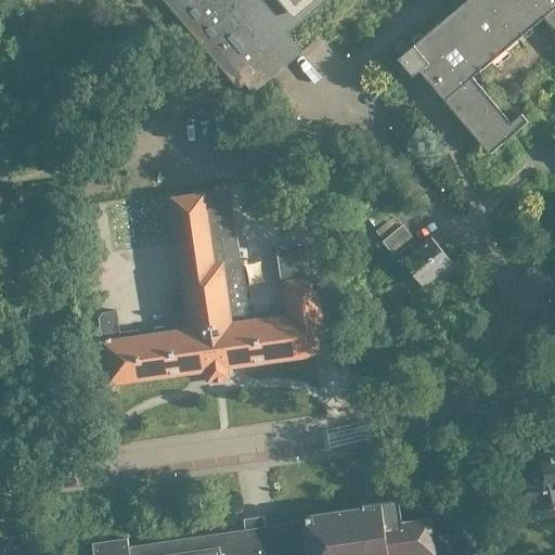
[(282,37),(325,0),(162,0),(176,16),(177,15),(177,14),(182,10),(190,20),(184,24),(184,23),(182,24),(198,44),(201,42),(199,42),(205,38),(213,47),(207,51),(206,52),(222,72),(223,71),(229,66),(236,75),(231,79),(229,80),(239,91),(245,86),(253,95),(271,80),(262,68),(289,46),(282,37)]
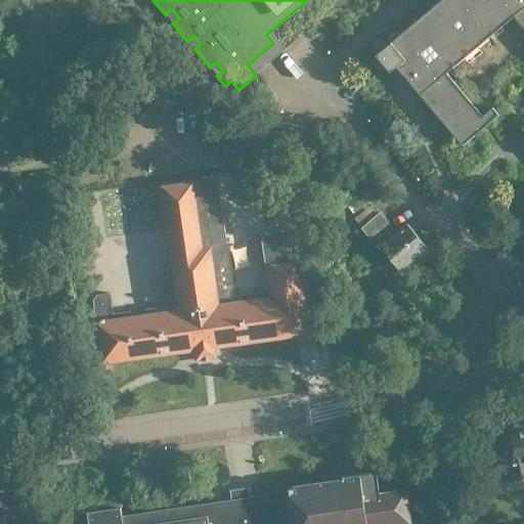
[(523,0),(441,0),(400,36),(397,32),(389,38),(392,42),(377,55),(391,72),(397,67),(464,145),(499,115),(493,106),(483,116),(447,73),(515,16),(523,27),(523,0)]
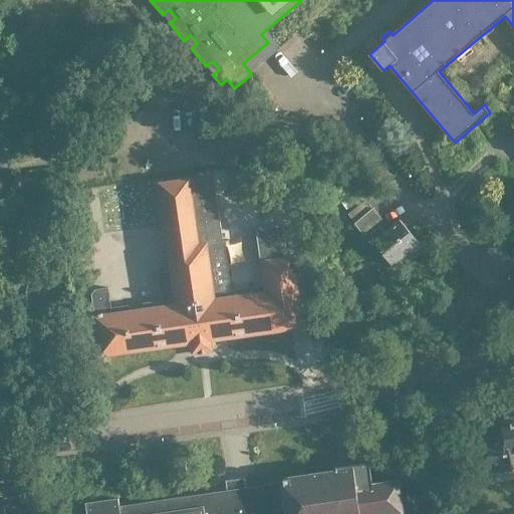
[(90,294),(99,356),(190,343),(192,354),(212,351),(211,340),(303,327),(293,256),(286,257),(281,227),(257,230),(265,286),(249,288),(250,295),(237,296),(236,290),(231,291),(224,242),(222,242),(215,193),(208,194),(206,179),(189,181),(189,180),(159,184),(172,272),(158,274),(162,301),(144,303),(145,309),(129,311),(127,306),(110,308),(108,288),(95,290),(90,294)]
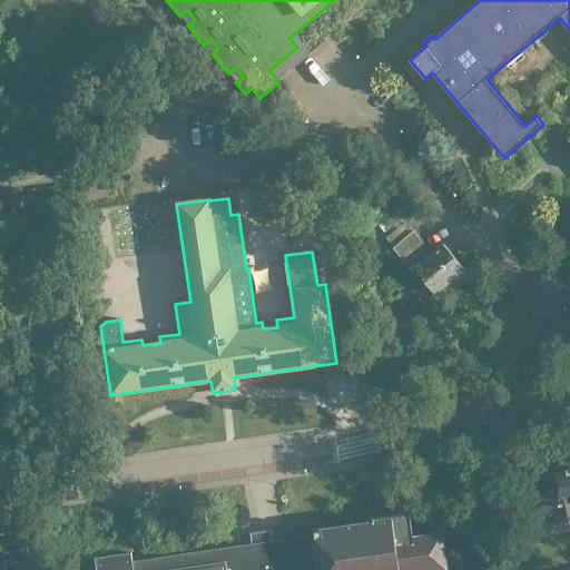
[(463,269),(442,243),(426,256),(425,254),(424,255),(416,246),(422,243),(410,228),(390,246),(401,259),(405,256),(414,267),(411,269),(433,295),(463,269)]
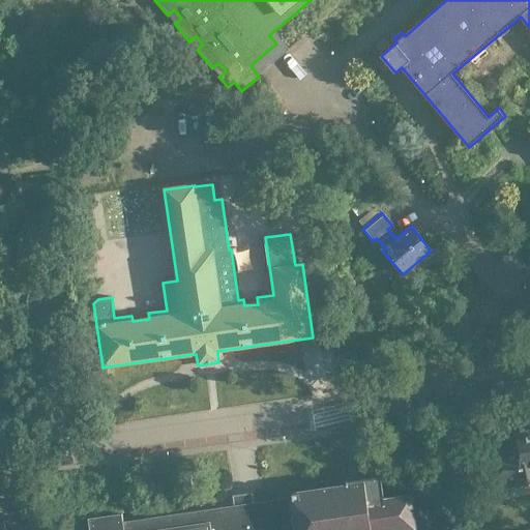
[(529,481),(529,431),(516,435),(518,447),(498,452),(506,488),(529,481)]
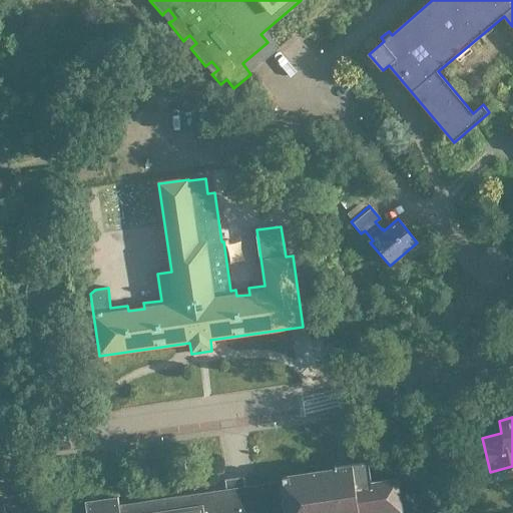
[(120,506),(118,497),(86,502),(87,512),(392,512),(401,512),(397,480),(371,484),(368,461),(335,466),(335,470),(282,478),(283,482),(245,488),(244,478),(225,480),(227,490),(120,506)]
